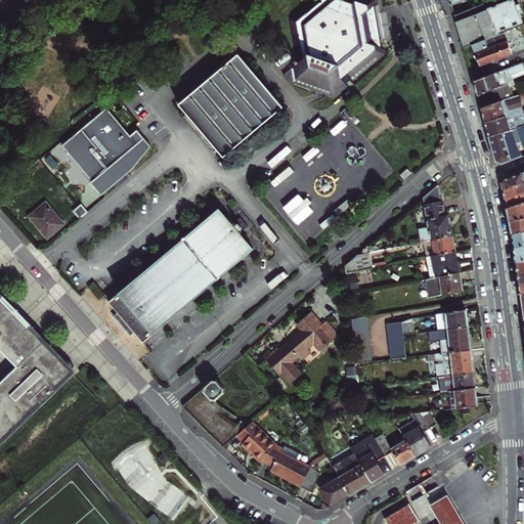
[(383,53),(378,24),(374,0),(372,0),(321,0),(321,1),(297,23),(304,59),(287,74),(294,82),(334,95),(350,81),(383,53)]
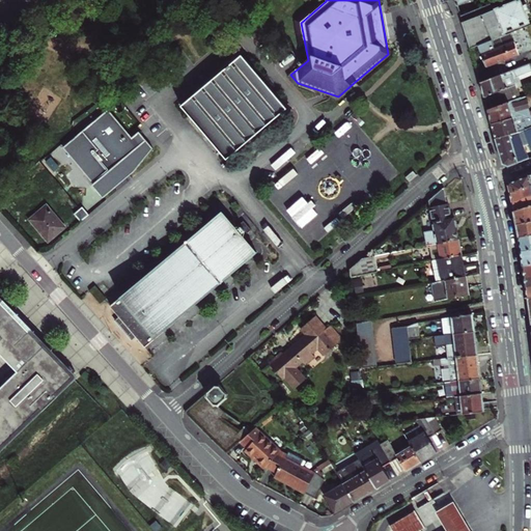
[(530,10),(525,0),(518,0),(495,9),(504,33),(530,23),(526,11),(530,10)]
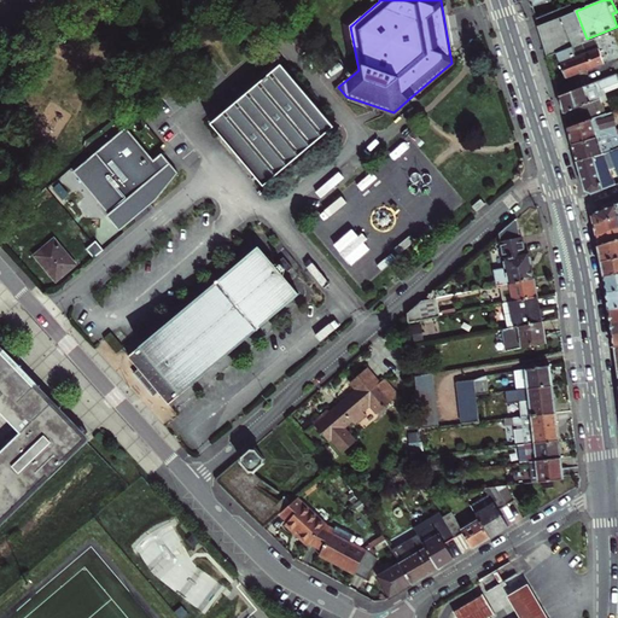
[(555,53),(567,48),(588,41),(587,39),(576,11),(538,25),(542,40),(548,56),(555,53)]
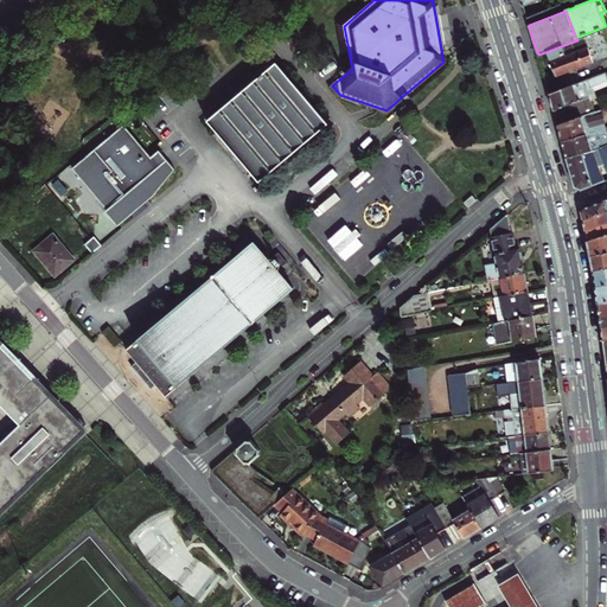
[(557,48),(545,52),(551,66),(556,76),(596,59),(599,66),(602,64),(594,45),(587,49),(583,39),(558,49),(557,48)]
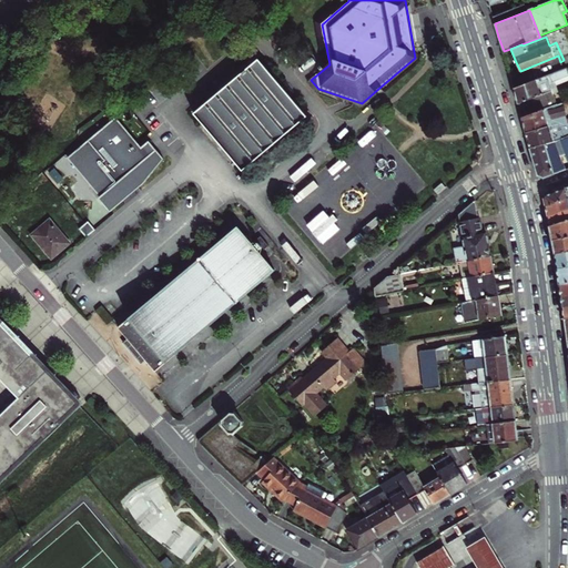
[(307,118),(259,60),(194,114),(242,172),(307,118)]
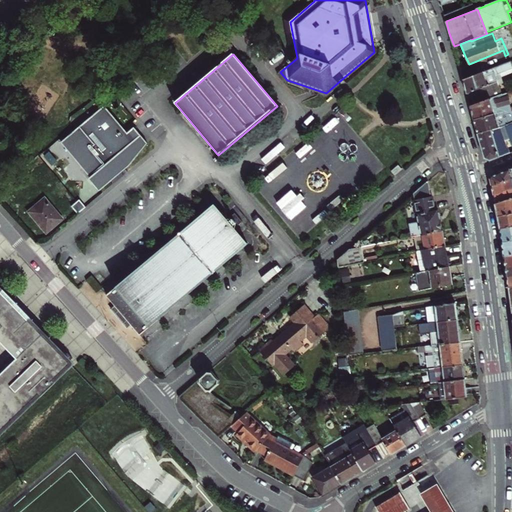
[(471,106),(501,95),(497,85),(494,76),(511,68),(511,64),(511,61),(472,76),(463,80),(466,91),(467,94),(468,93),(471,106)]
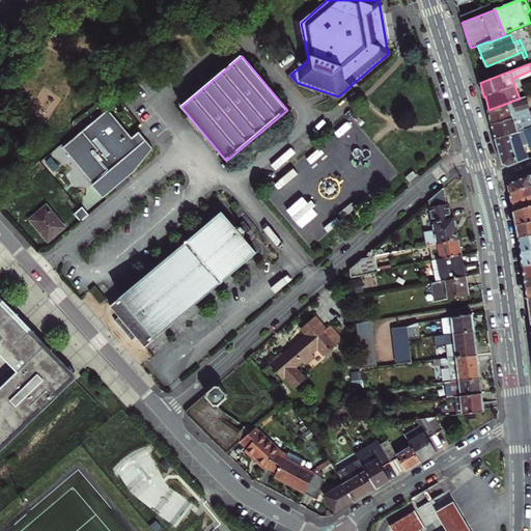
[(530,71),(512,79),(515,88),(522,85),(520,80),(530,75),(530,71)]
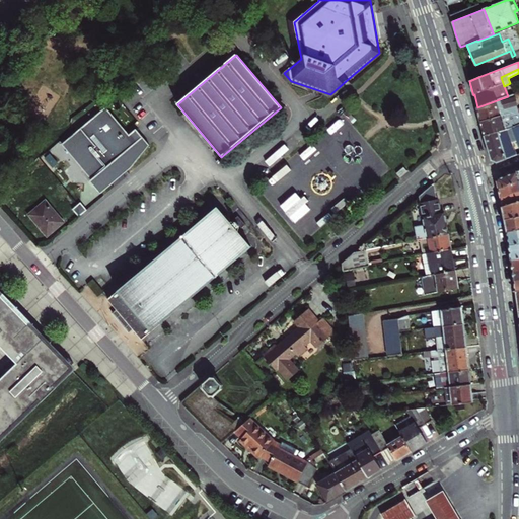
[(477,107),(476,107),(478,115),(480,121),(501,116),(511,113),(512,117),(518,113),(518,106),(517,107),(512,94),(508,96),(477,107)]
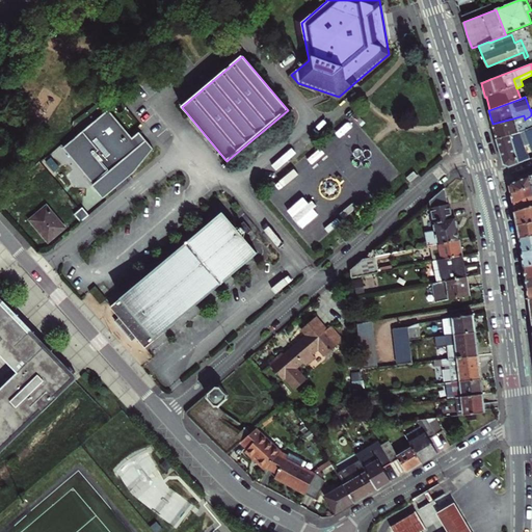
[(133,138),(109,110),(63,148),(94,184),(92,185),(103,198),(134,173),(154,149),(140,132),(133,138)]
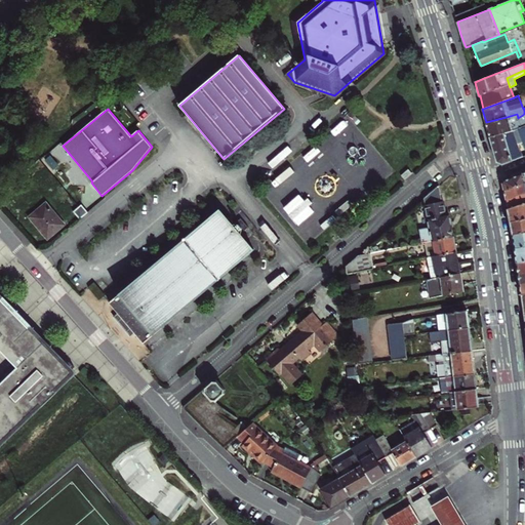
[(488,130),(490,137),(519,127),(521,126),(520,124),(519,121),(510,125),(507,117),(486,122),(488,130)]
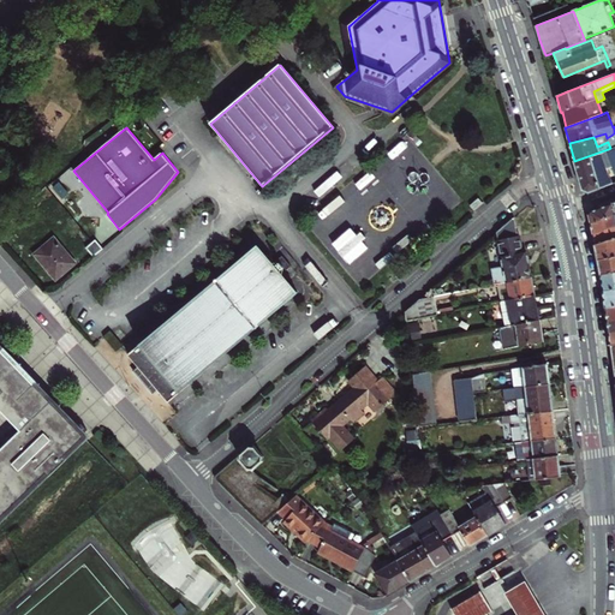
[(590,192),(611,184),(610,179),(608,181),(599,160),(609,156),(614,173),(614,147),(610,148),(608,149),(574,161),(581,190),(585,191),(587,192),(590,192)]
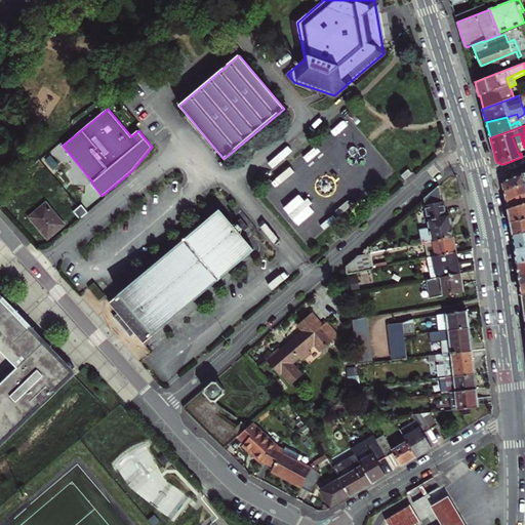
[(50,156),(45,161),(53,170),(58,166),(50,156)]
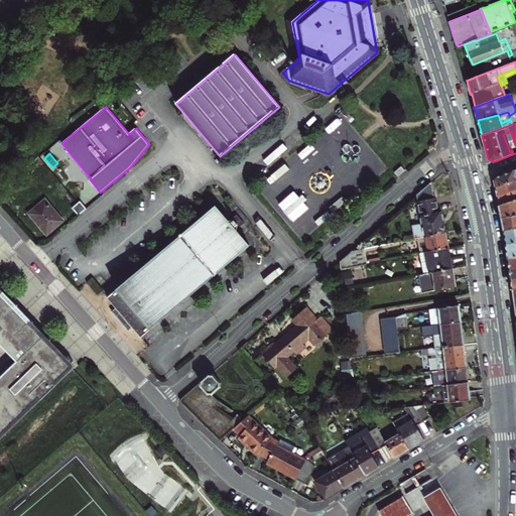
[(403,166),(395,173),(398,177),(406,170),(403,166)]
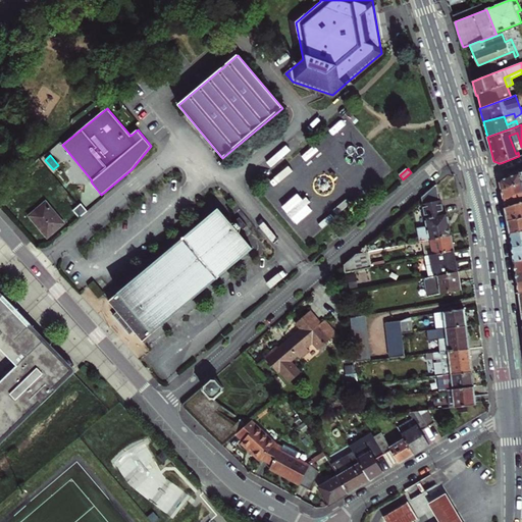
[(502,190),(521,181),(521,170),(502,178),(500,183),(501,186),(502,190)]
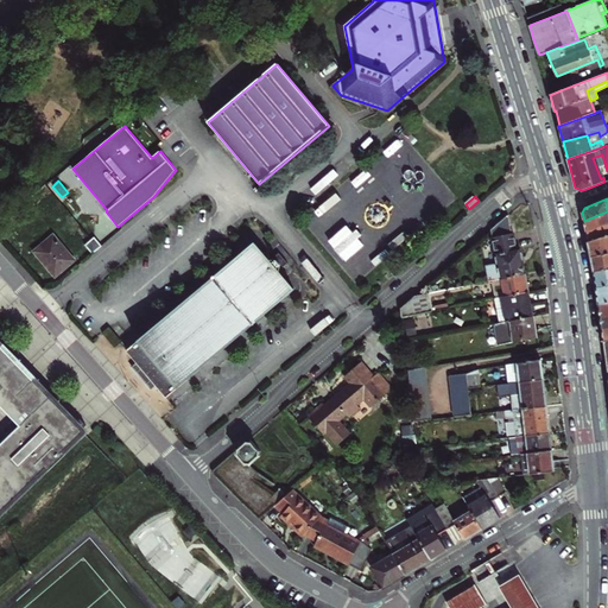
[(586,227),(586,232),(607,223),(607,211),(584,221),(586,227)]
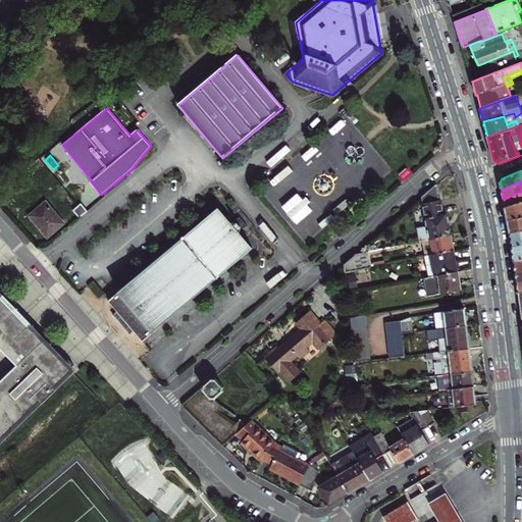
[(435,185),(421,198),(428,226),(418,228),(421,242),(422,242),(451,236),(448,220),(447,214),(444,214),(440,201),(439,201),(435,185)]
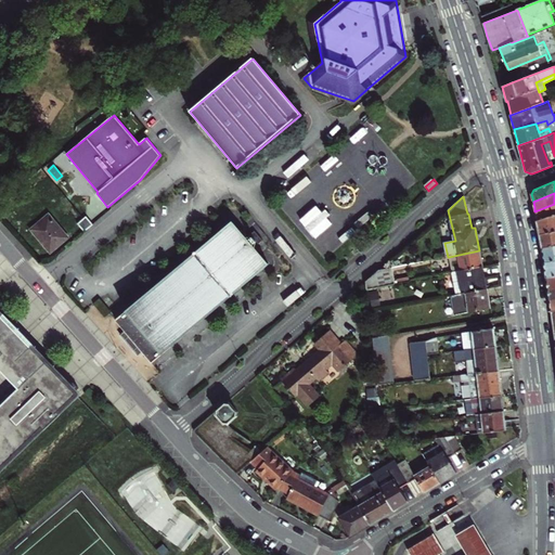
[(554,204),(534,211),(537,216),(538,221),(554,217),(554,204)]
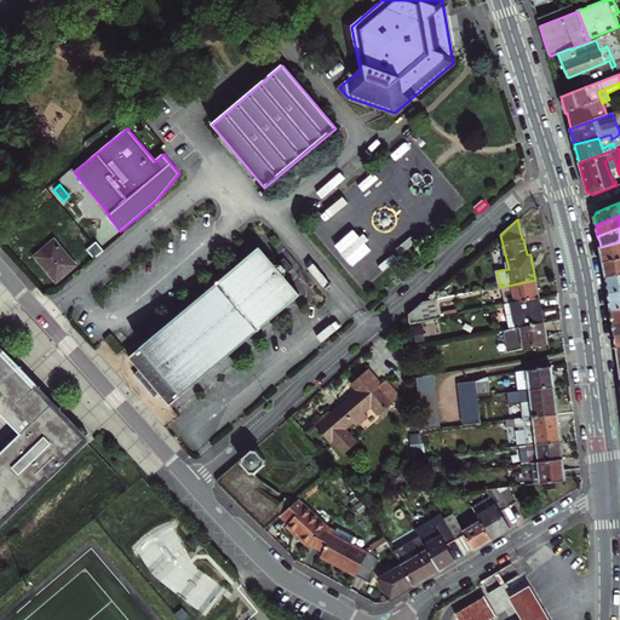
[(97,241),(87,250),(95,259),(104,251),(97,241)]
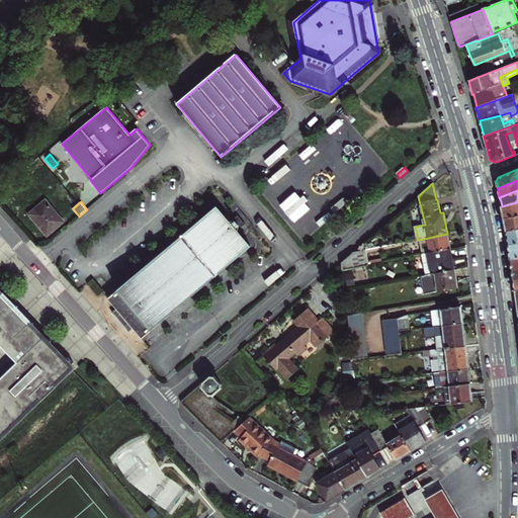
[(45,202),(31,214),(48,233),(62,221),(45,202)]
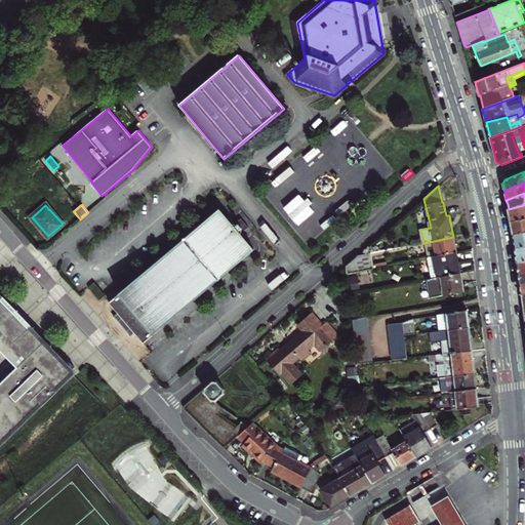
[(511,221),(524,218),(524,205),(509,209),(510,216),(511,221)]
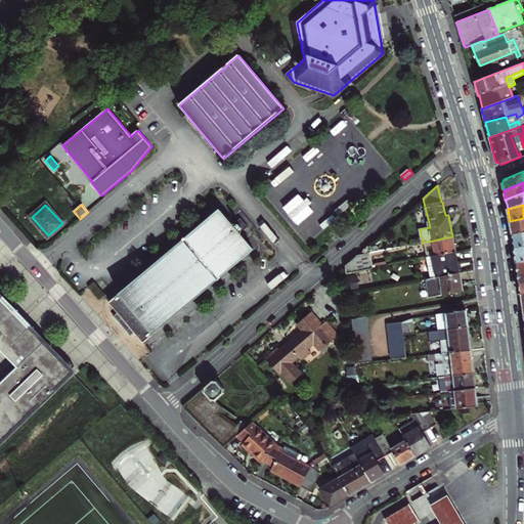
[(220,210),(110,303),(118,313),(143,344),(255,251),(241,234),(241,230),(244,228),(246,231),(250,228),(241,218),(237,221),(241,224),(237,226),(234,226),(220,210)]
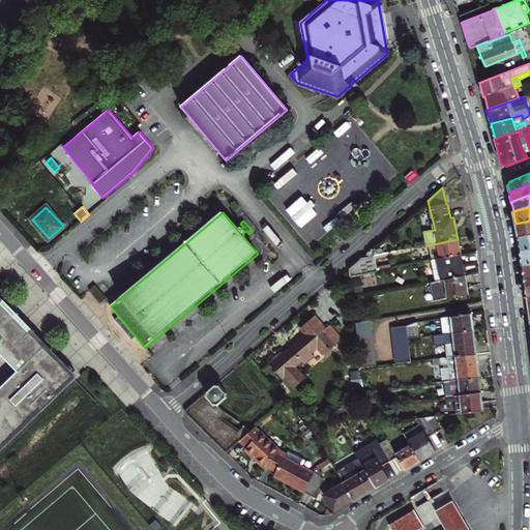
[(529,221),(516,224),(517,230),(518,236),(529,233),(529,221)]
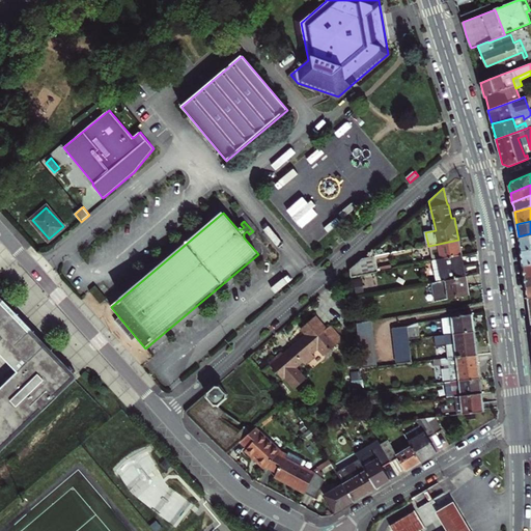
[(530,233),(519,236),(520,244),(521,250),(530,248),(530,233)]
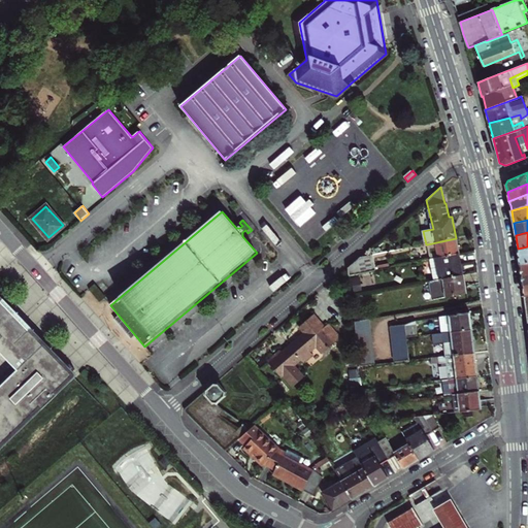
[(435,259),(459,254),(458,245),(456,238),(427,244),(430,259),(435,259)]
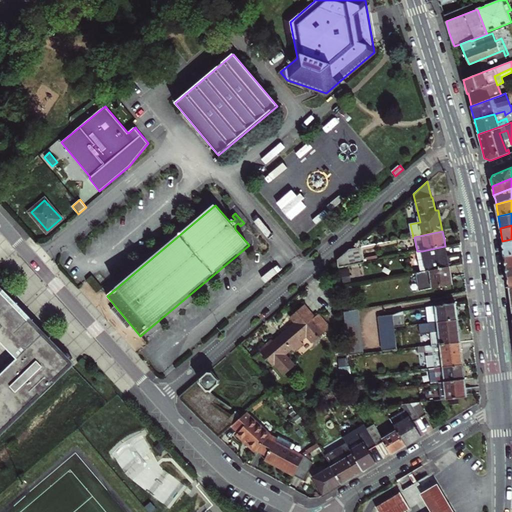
[(511,239),(502,241),(503,248),(504,255),(511,254),(511,239)]
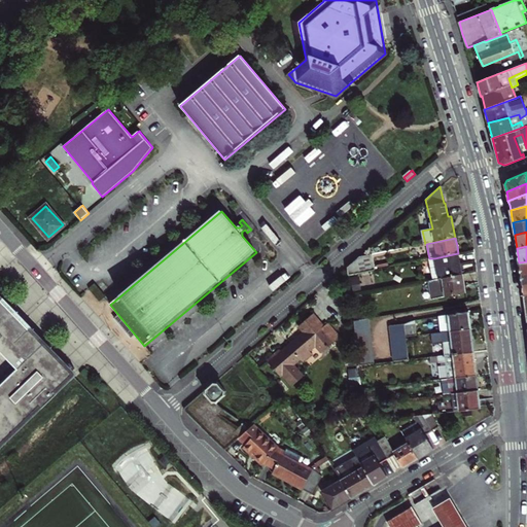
[(458,253),(434,258),(440,280),(463,276),(461,266),(458,253)]
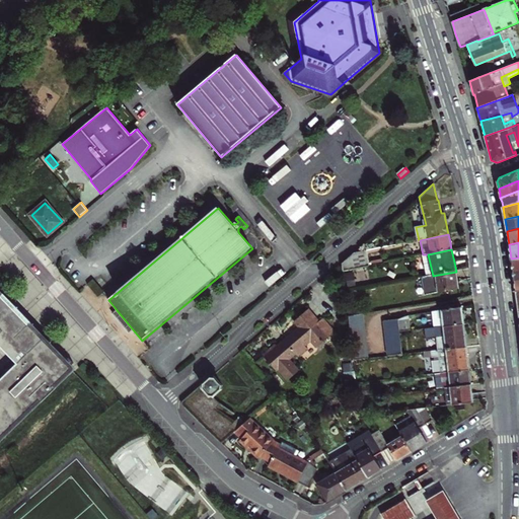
[(343,271),(368,266),(365,251),(353,253),(342,264),(343,271)]
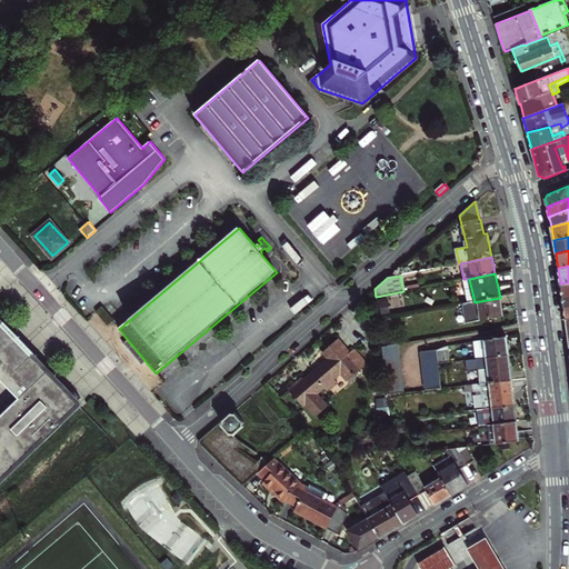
[(469,279),(463,279),(468,303),(475,302),(469,279)]
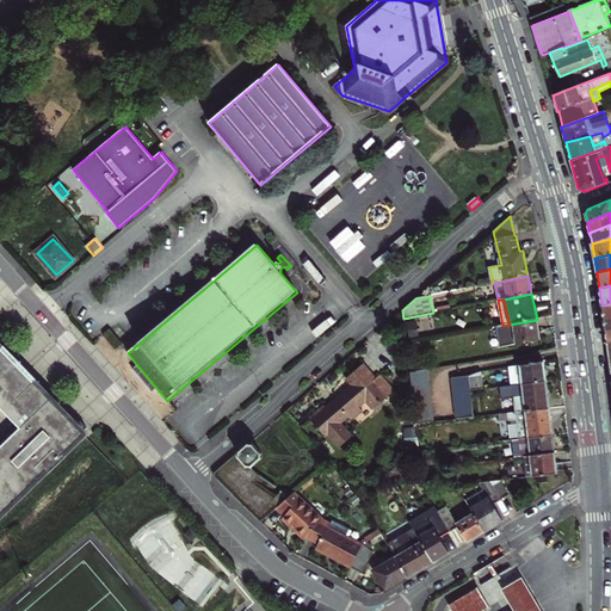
[(503,326),(497,327),(500,346),(541,339),(539,329),(537,320),(510,325),(503,326)]
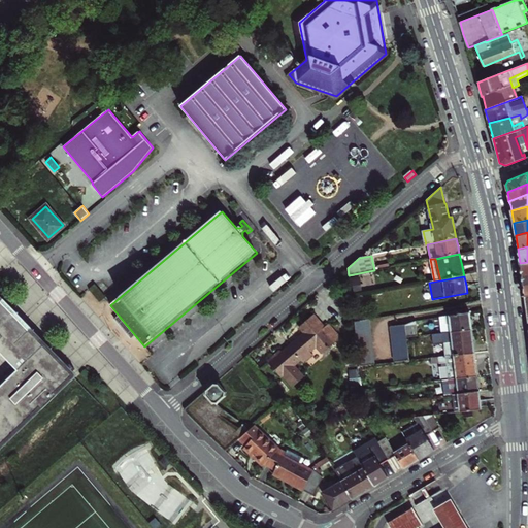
[(0,444),(74,375),(32,330),(34,328),(6,298),(4,299),(0,295),(0,444)]
